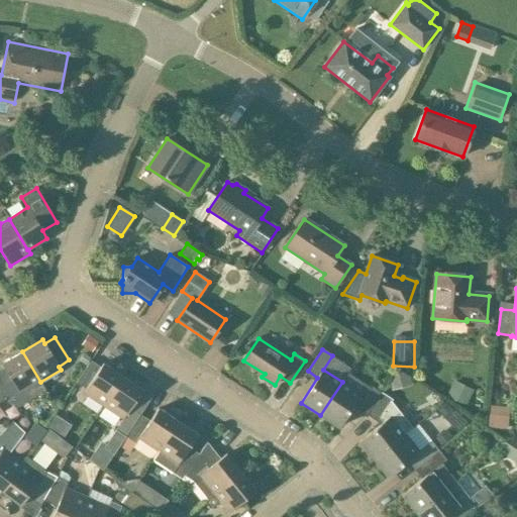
[(40,382),(22,351),(2,365),(4,368),(0,370),(0,383),(8,397),(16,409),(45,391),(40,383),(40,382)]
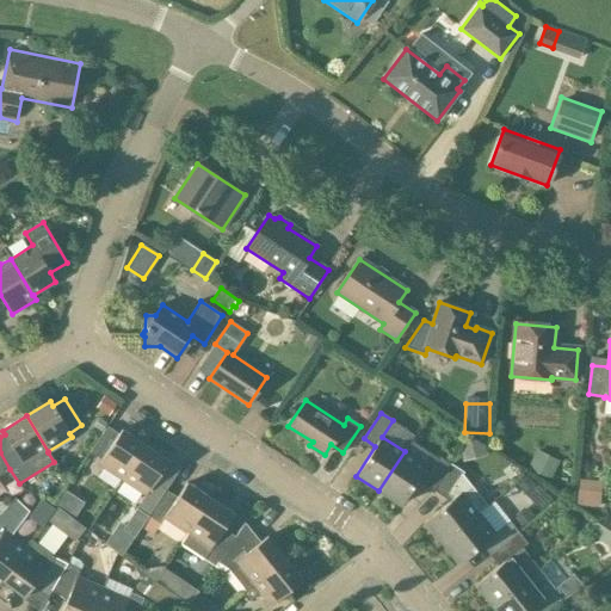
[(98,464),(122,480),(144,445),(122,430),(118,434),(107,426),(90,452),(102,461),(98,464)]
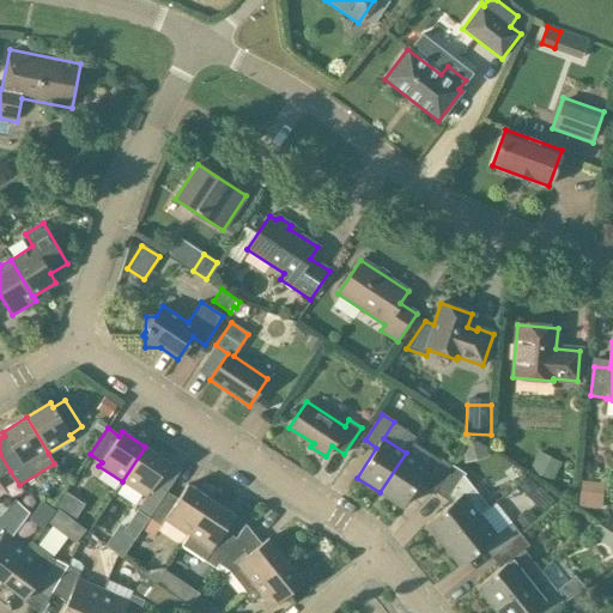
[(169,462),(145,447),(122,481),(145,497),(137,510),(128,523),(140,530),(141,528),(167,492),(155,485),(169,462)]
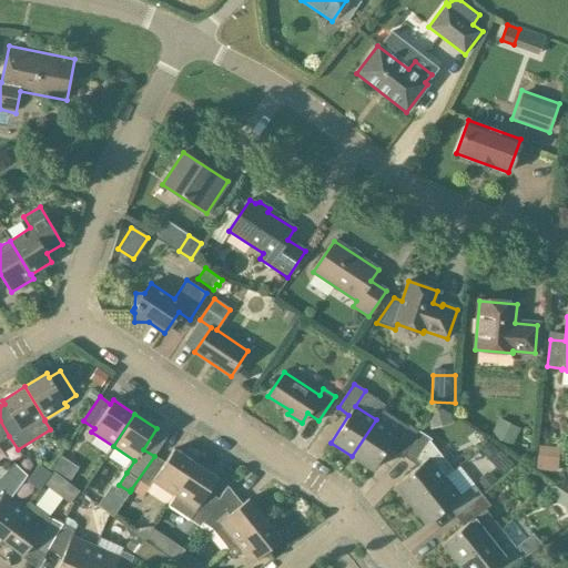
[(492,435),(513,444),(519,426),(498,418),(492,435)]
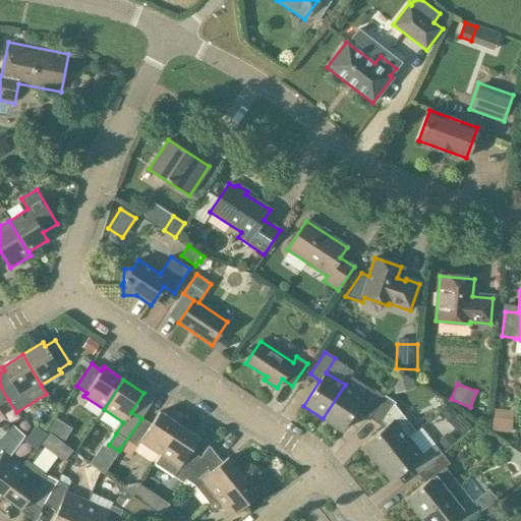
[(363,397),(345,385),(323,418),(341,430),(363,397)]
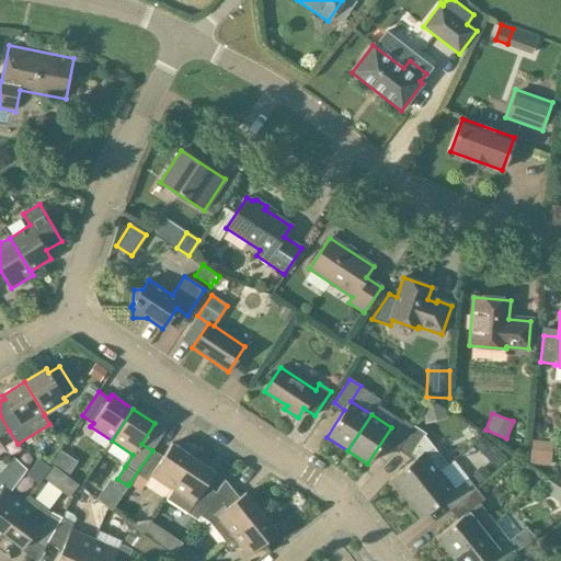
[(387,444),(398,450),(413,427),(402,420),(387,444)]
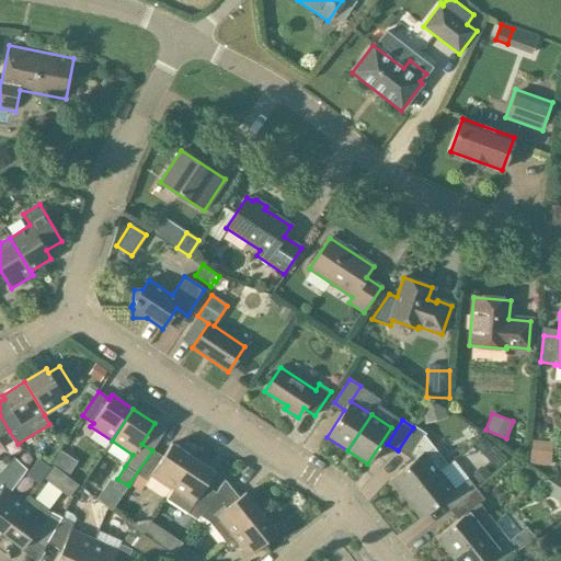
[(412,454),(415,458),(389,480),(404,499),(439,472),(448,465),(424,435),(424,434),(413,427),(398,450),(409,458),(412,454)]
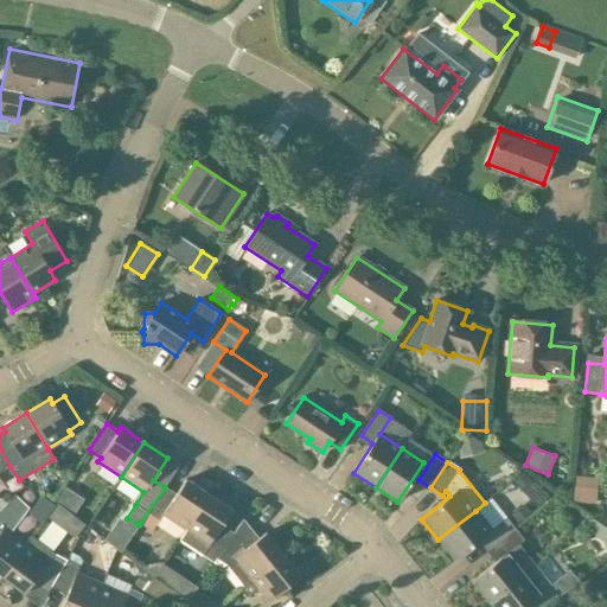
[(598,478),(575,475),(573,502),(592,515),(592,504),(596,504),(598,478)]
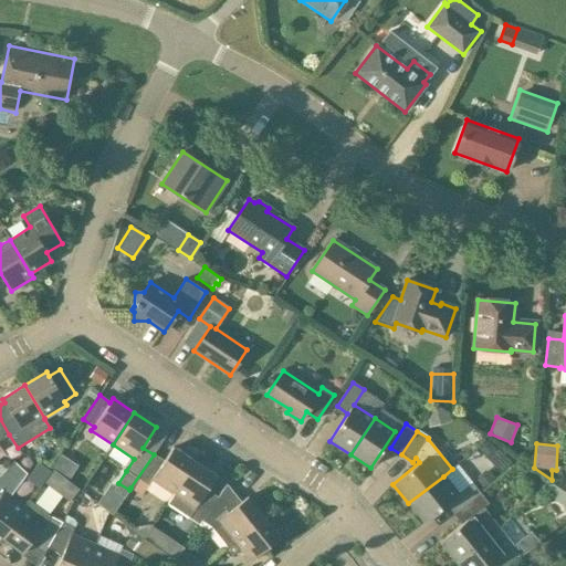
[(152,480),(173,494),(195,462),(173,448),(165,461),(154,454),(130,488),(142,495),(152,480)]
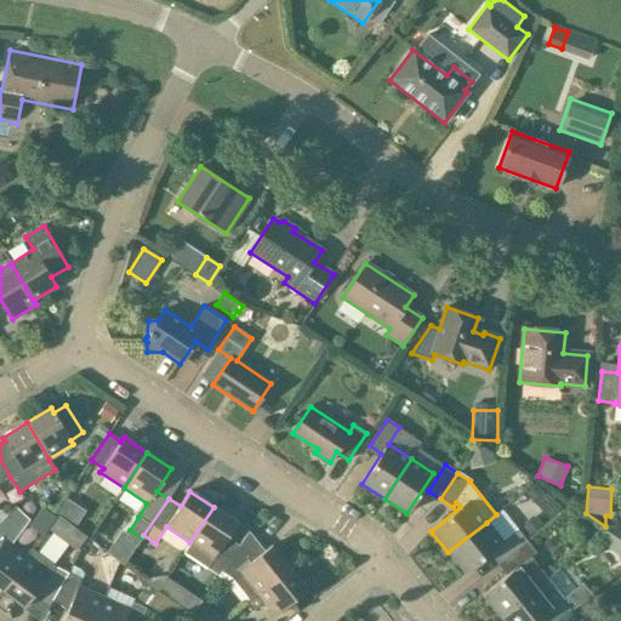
[(502,503),(513,524),(537,513),(527,491),(502,503)]
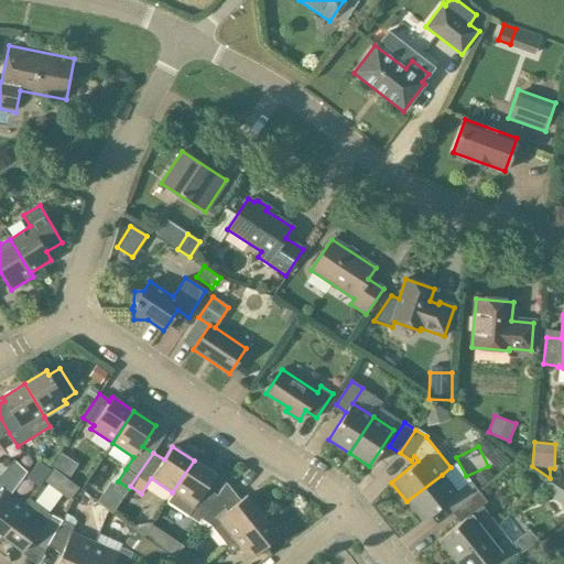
[(40,461),(29,477),(39,485),(51,468),(40,461)]
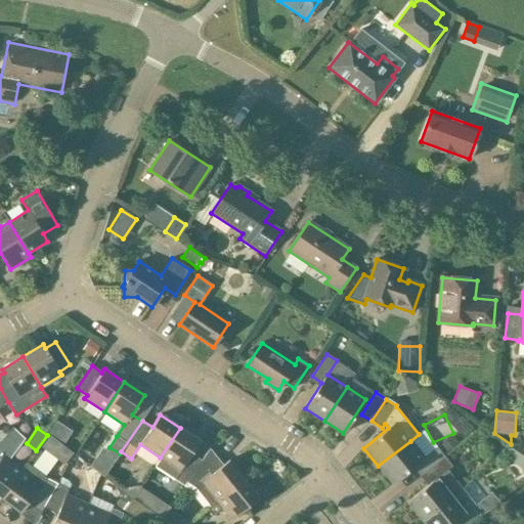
[(184,485),(186,482),(202,460),(191,453),(201,441),(180,428),(160,457),(161,459),(156,467),(174,479),(184,485)]
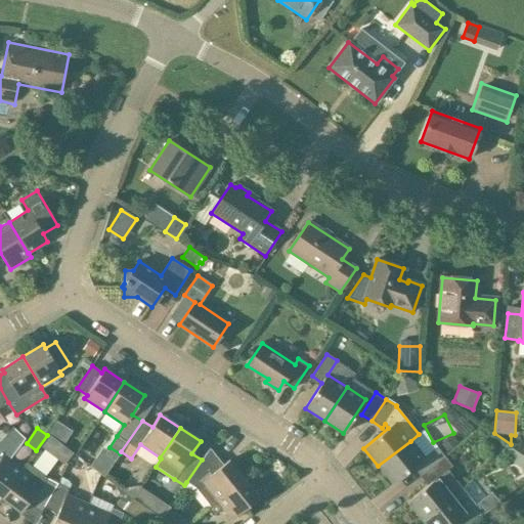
[(417,465),(424,474),(444,456),(437,447),(424,457),(410,441),(378,466),(392,483),(417,465)]
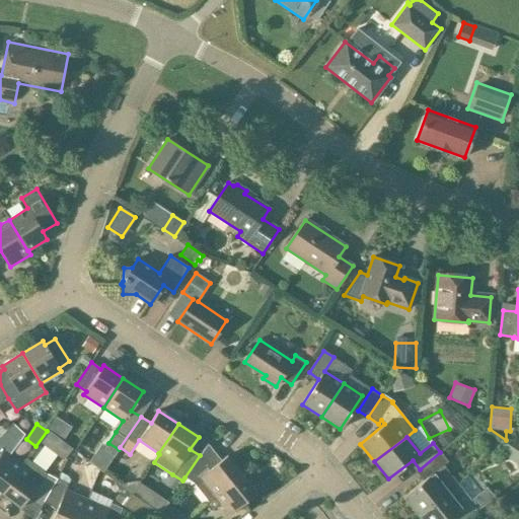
[(0,438),(0,492),(2,493),(23,464),(4,450),(7,446),(4,443),(0,438)]
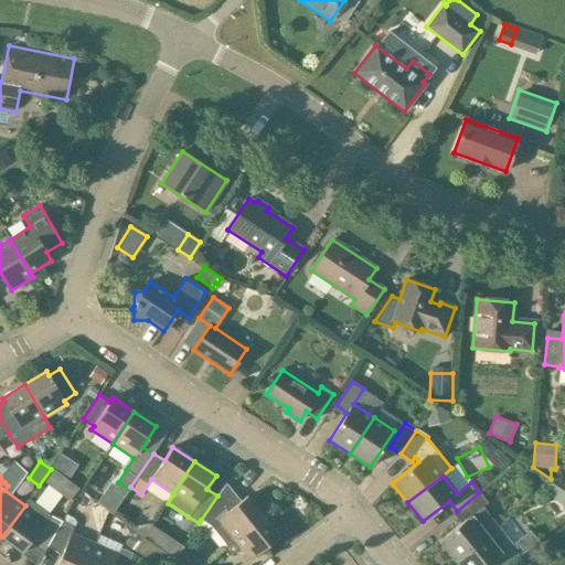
[(201,520),(210,526),(226,545),(233,541),(263,516),(246,497),(241,501),(225,482),(217,496),(201,520)]
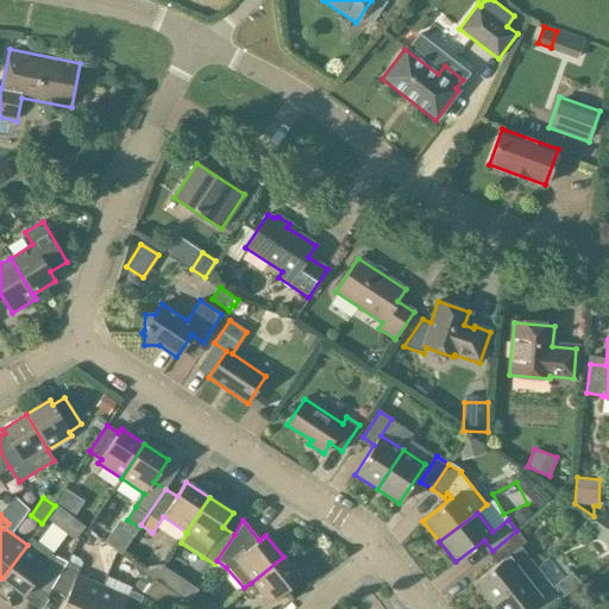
[(526,542),(516,531),(493,551),(501,562),(473,583),(489,604),(535,566),(520,546),(526,542)]
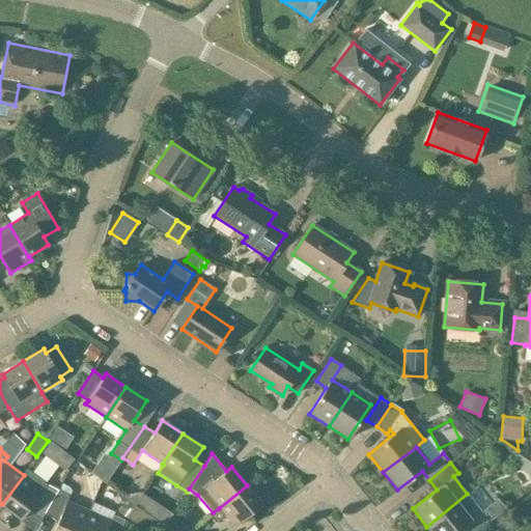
[(30,507),(44,514),(58,491),(47,484),(43,490),(24,475),(2,504),(22,519),(30,507)]
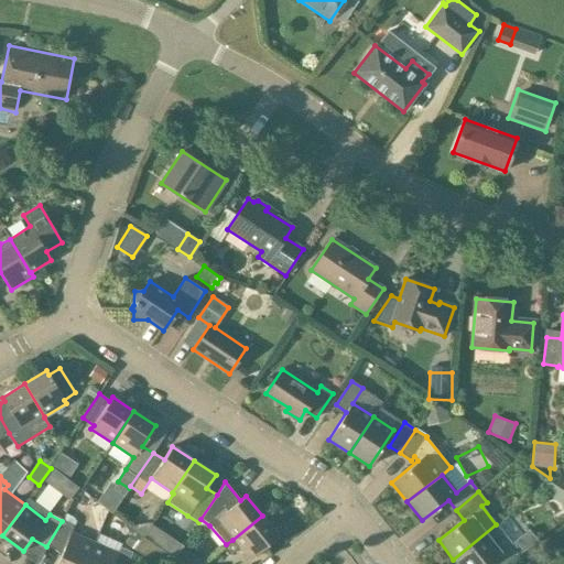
[(496,524),(453,560),(456,563),(486,563),(495,557),(499,563),(507,563),(530,545),(538,540),(514,511),(496,524)]
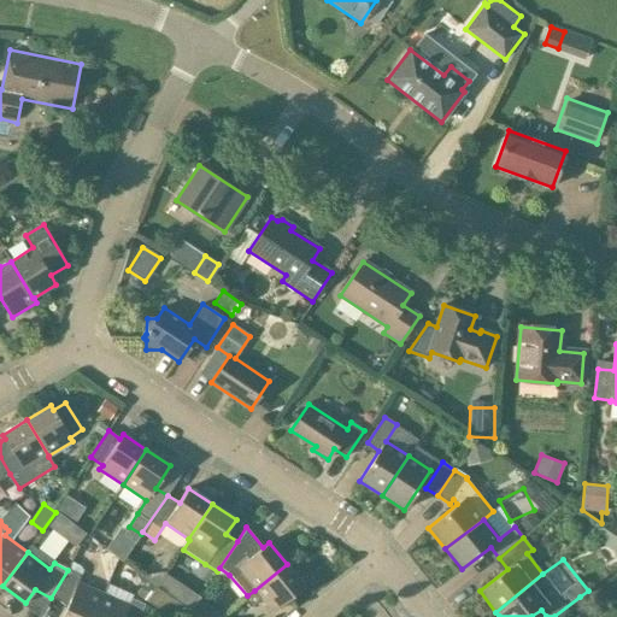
[(251,607),(260,599),(271,612),(305,587),(287,564),(254,591),(247,595),(245,599),(251,607)]
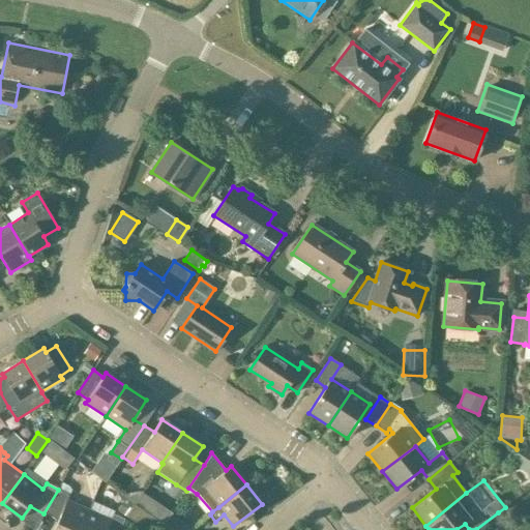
[(58,490),(43,513),(58,520),(53,529),(80,529),(89,510),(66,500),(69,495),(58,490)]
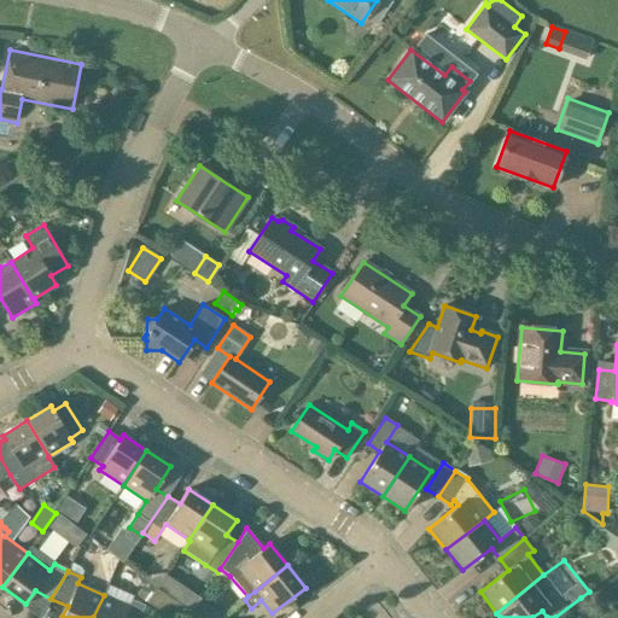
[(165,575),(157,589),(181,605),(192,612),(200,599),(165,575)]
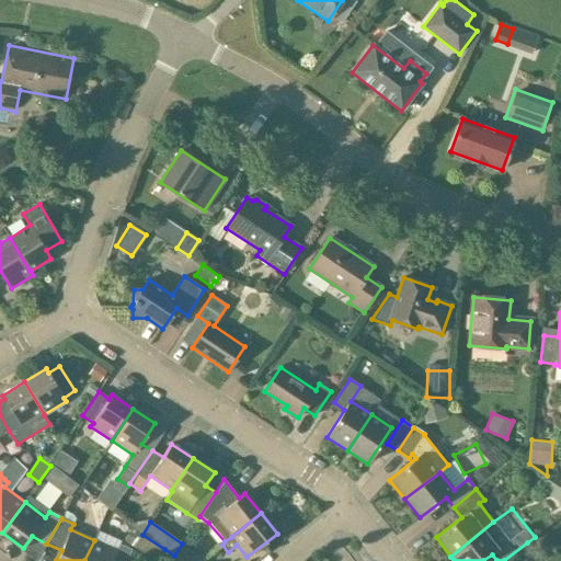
[(155,560),(156,560),(164,549),(142,535),(141,534),(133,547),(155,560)]
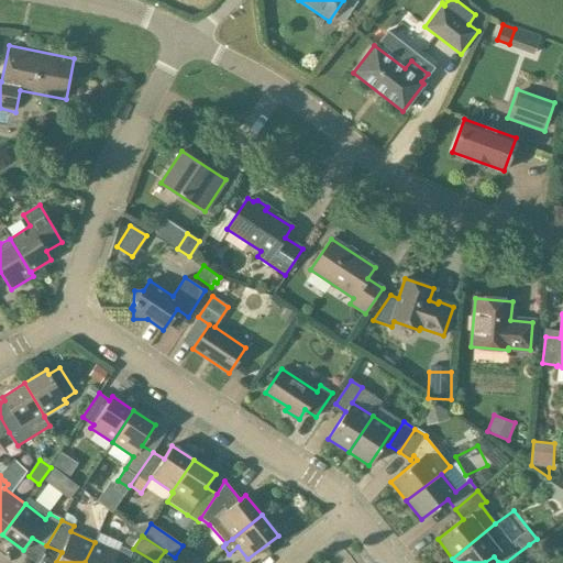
[(118,552),(95,542),(85,562),(127,562),(132,552),(120,547),(118,552)]
